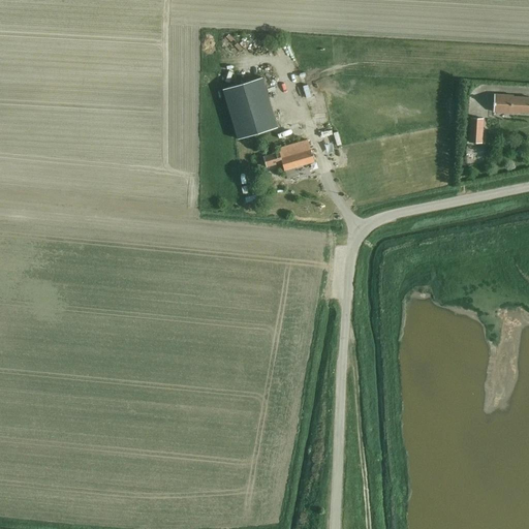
[(239,138),(278,127),(263,76),(223,88),(239,138)]
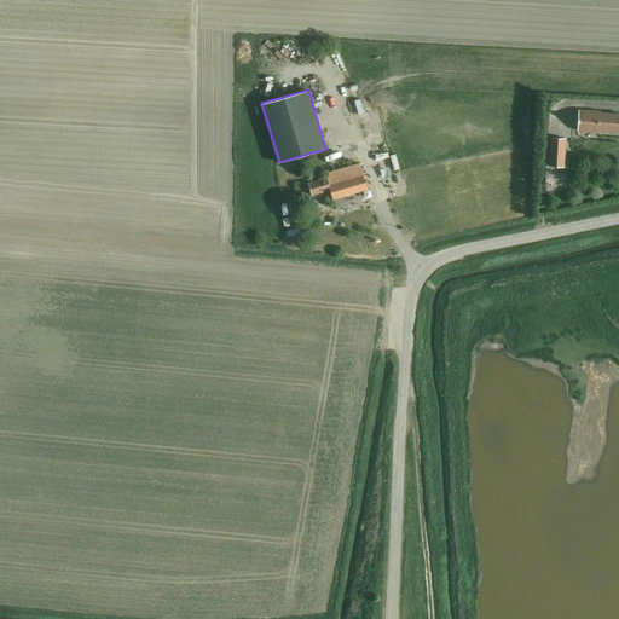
[(578,110),(578,119),(577,122),(578,122),(577,131),(600,132),(600,131),(618,131),(618,114),(601,114),(601,111),(578,110)]
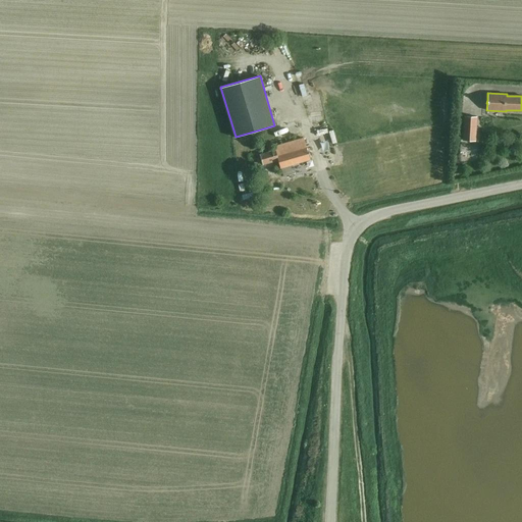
[(476,116),(464,116),(463,141),(475,141),(476,116)]
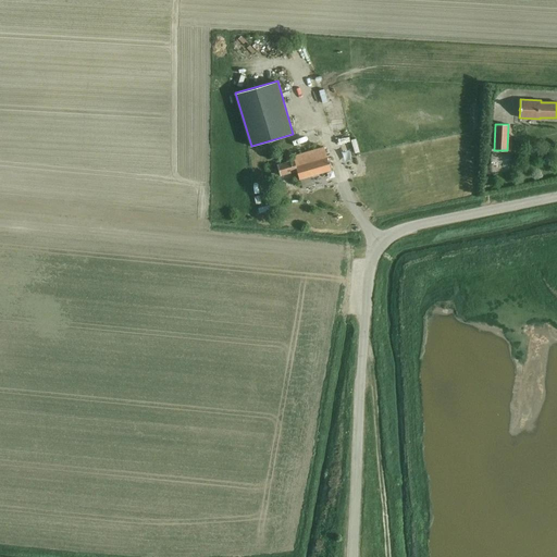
[(360,137),(350,138),(353,150),(362,149),(360,137)]
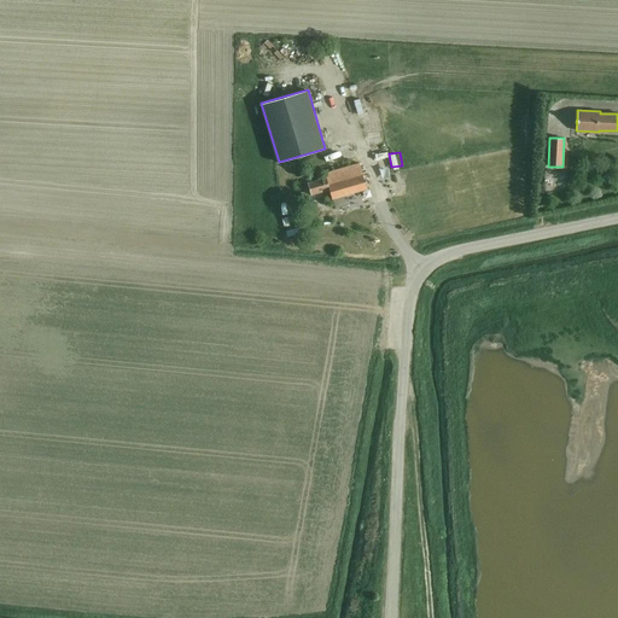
[(360,163),(342,168),(325,173),(326,178),(308,182),(312,193),(330,188),(332,198),(367,188),(360,163)]
